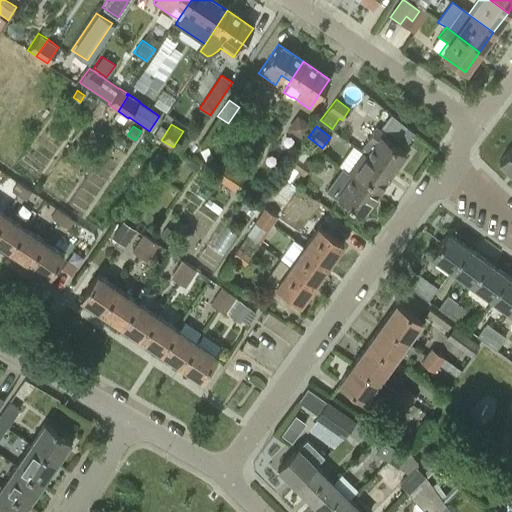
[(413,132),(404,126),(396,137),(405,143),(413,132)]
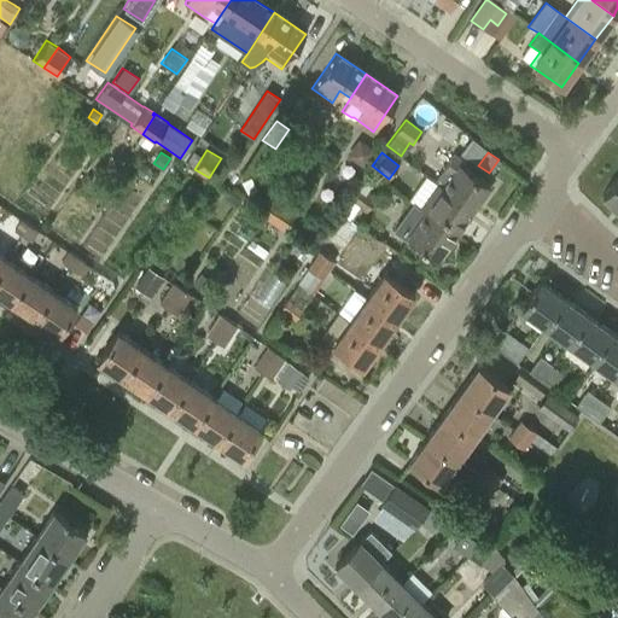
[(443,167),(433,180),(433,181),(436,182),(435,185),(441,187),(470,210),(488,185),(459,164),(461,162),(452,155),(443,167)]
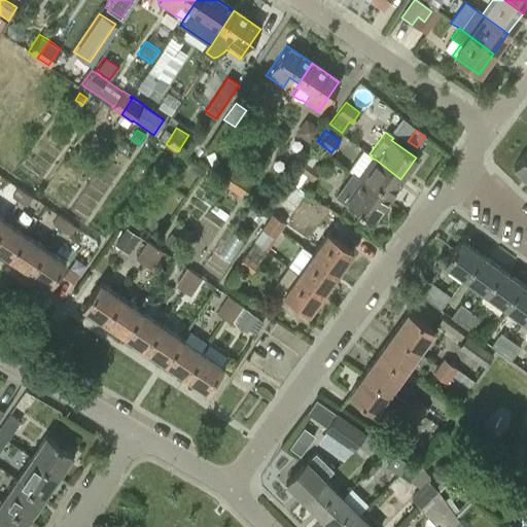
[(213,150),(205,154),(211,165),(218,162),(213,150)]
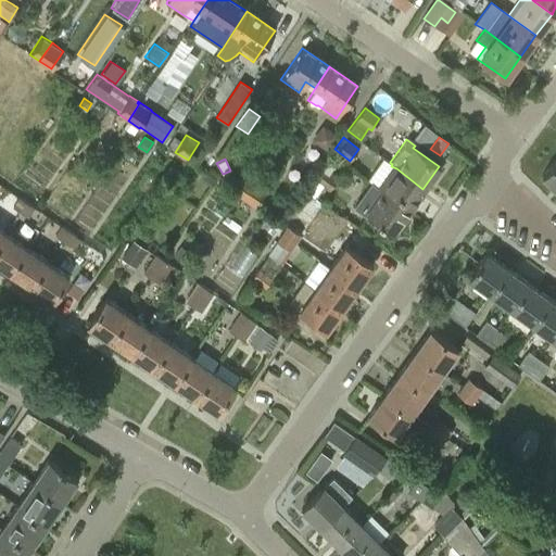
[(328,159),(314,178),(323,186),(329,190),(338,177),(336,176),(342,168),(328,159)]
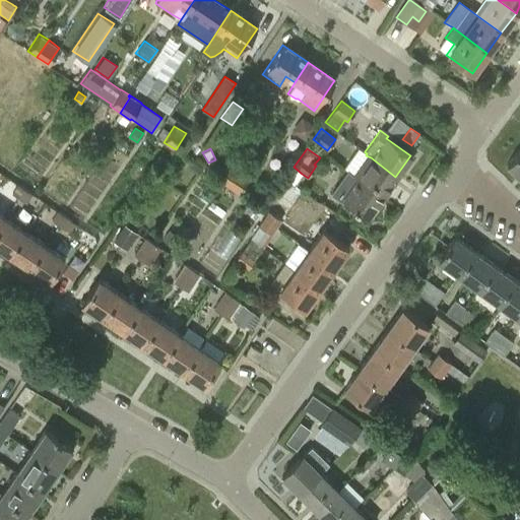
[(519,148),(507,163),(519,175),(519,148)]
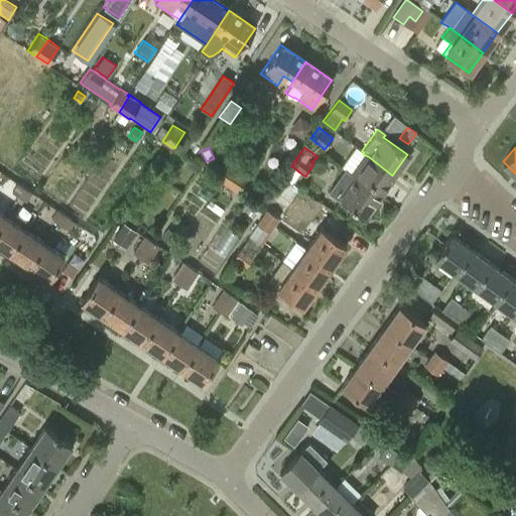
[(349,174),(354,177),(378,196),(392,175),(368,156),(363,154),(350,173),(349,174)]
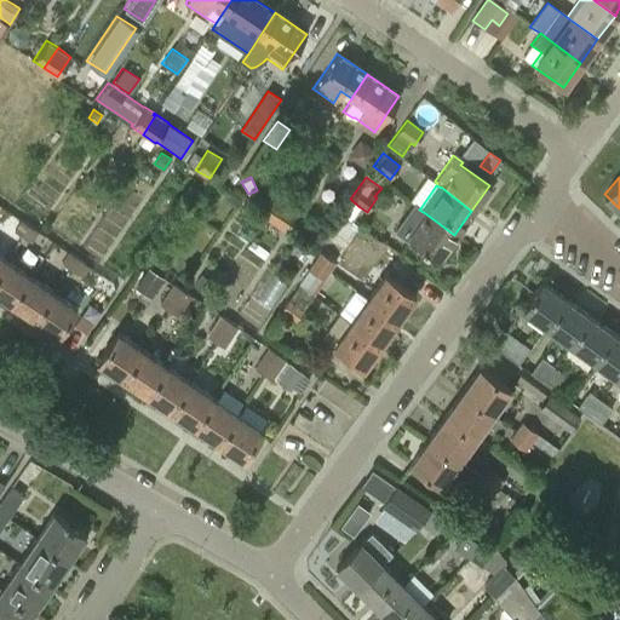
[(258,212),(270,220),(283,200),(280,197),(273,193),(258,212)]
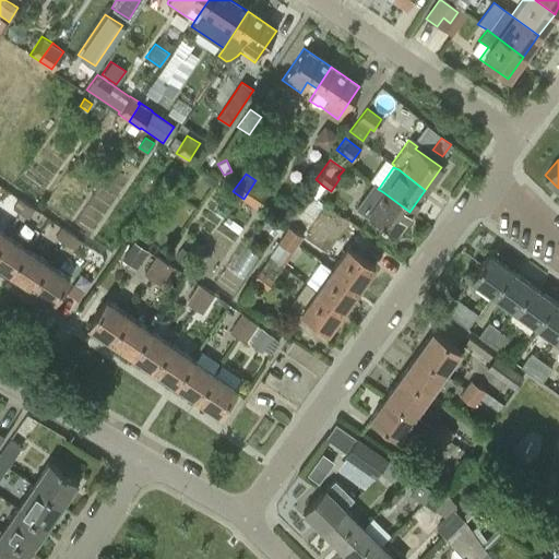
[(324,187),(316,179),(314,179),(306,191),(316,199),(324,187)]
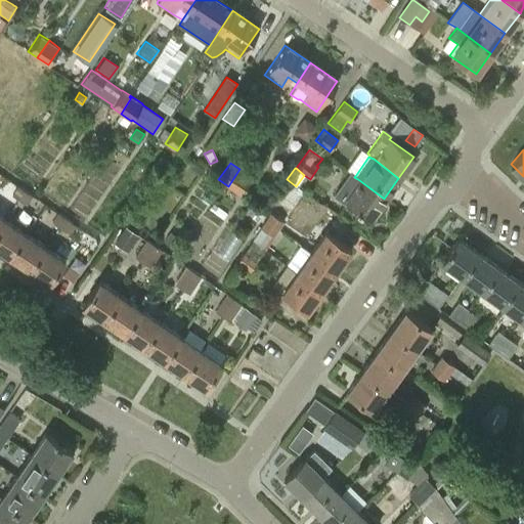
[(251,177),(239,169),(228,186),(239,193),(251,177)]
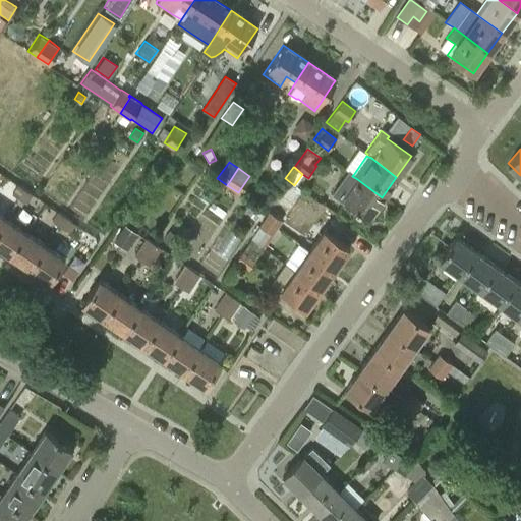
[(366,218),(382,197),(357,179),(352,176),(353,175),(348,171),(331,194),(344,204),(345,203),(366,218)]
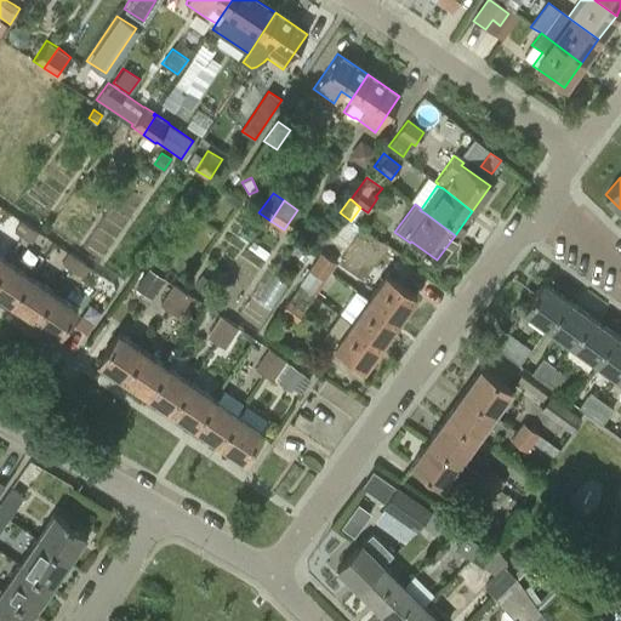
[(29,226),(21,220),(13,231),(22,237),(29,226)]
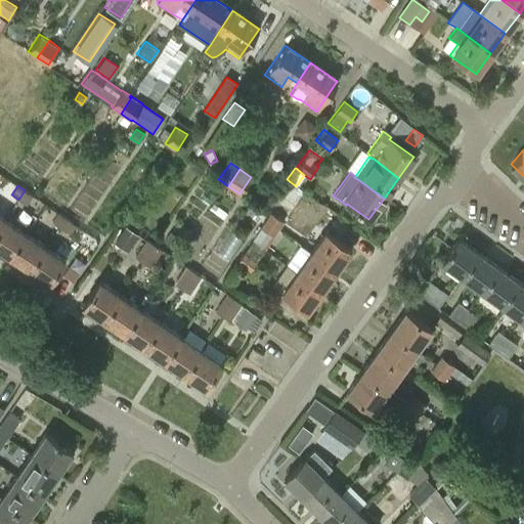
[(32,195),(25,190),(18,200),(26,205),(32,195)]
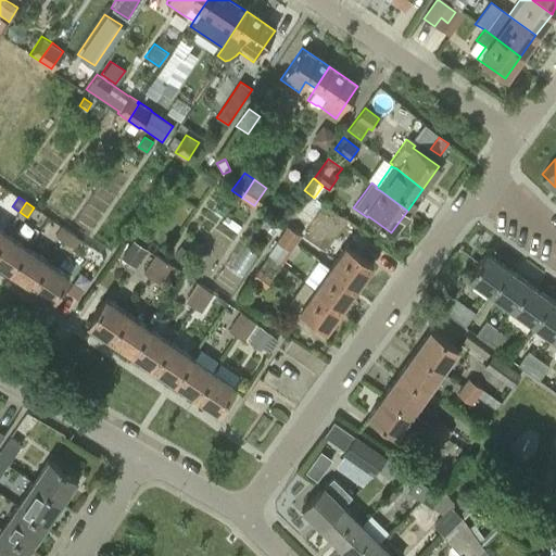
[(276,228),(295,242),(301,235),(300,235),(304,228),(286,215),(281,222),(280,220),(276,228)]
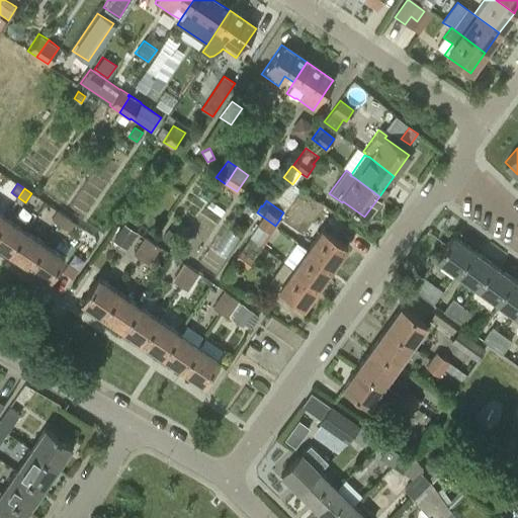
[(64,214),(57,209),(51,219),(58,224),(64,214)]
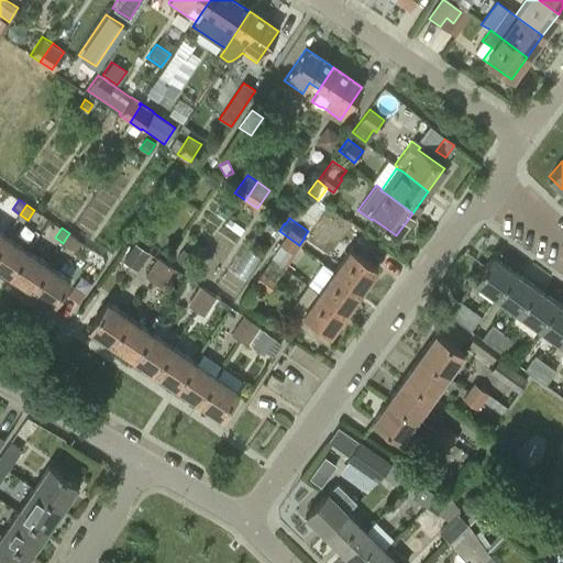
[(294,254),(299,245),(279,231),(274,240),(294,254)]
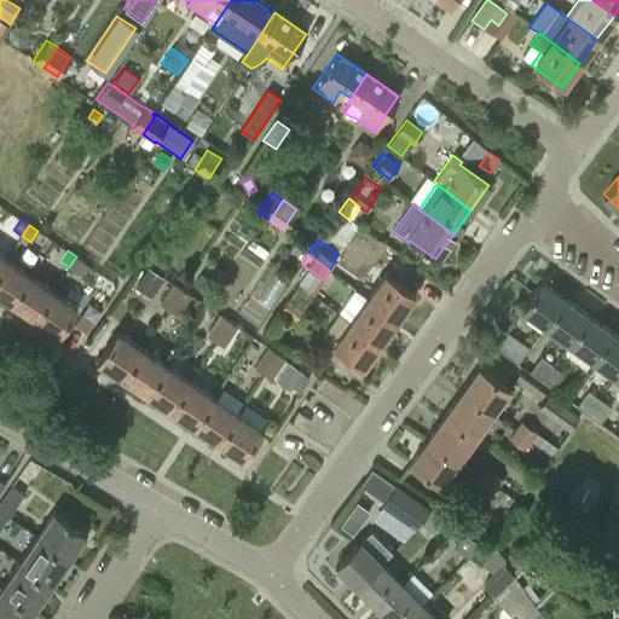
[(86,262),(76,256),(69,267),(79,273),(86,262)]
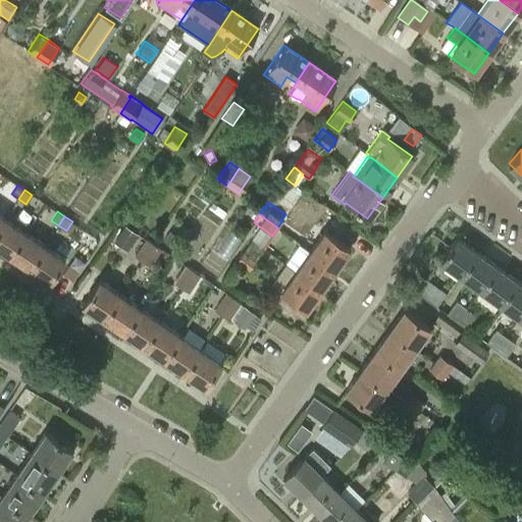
[(4,218),(0,224),(0,249),(8,255),(23,231),(4,218)]
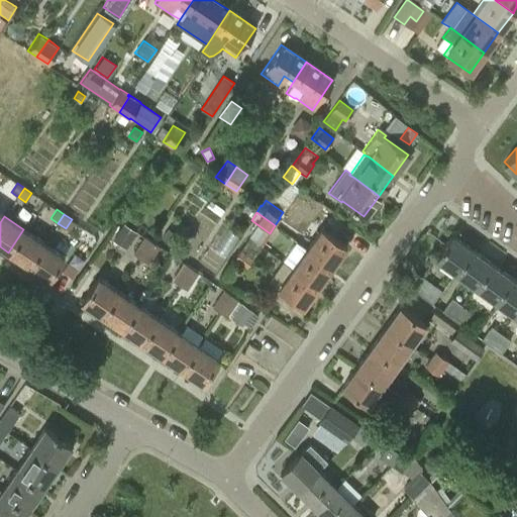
[(136,232),(123,223),(116,234),(129,243),(136,232)]
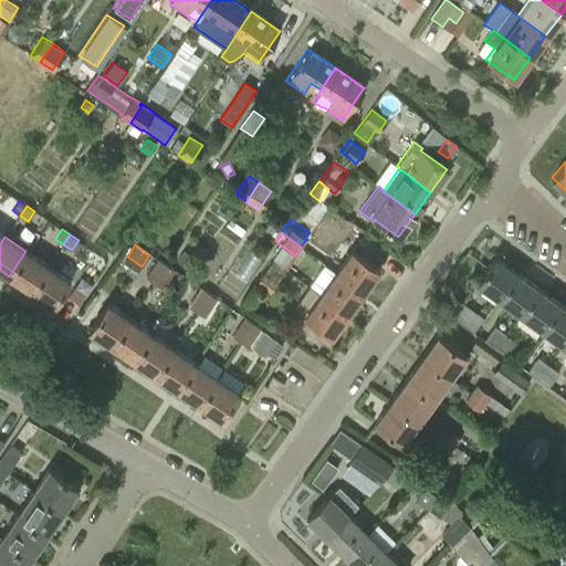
[(194,258),(184,250),(176,261),(187,268),(194,258)]
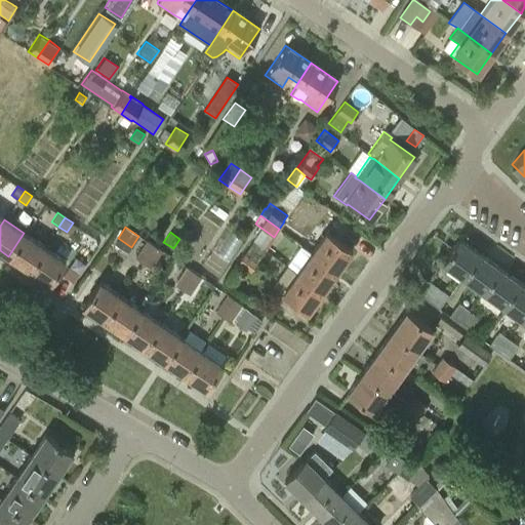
[(324,232),(310,252),(335,271),(350,250),(324,232)]
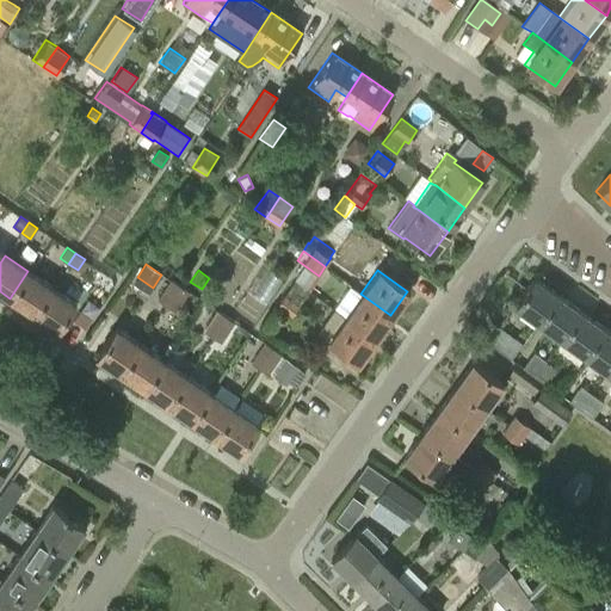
[(10,298),(32,314),(51,287),(28,271),(10,298)]
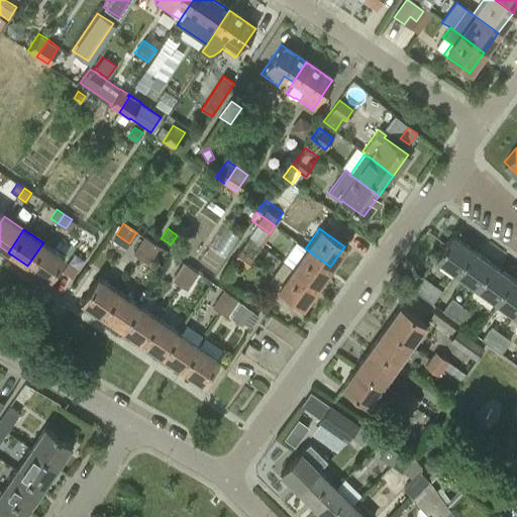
[(434,256),(454,272),(471,248),(450,234),(434,256)]
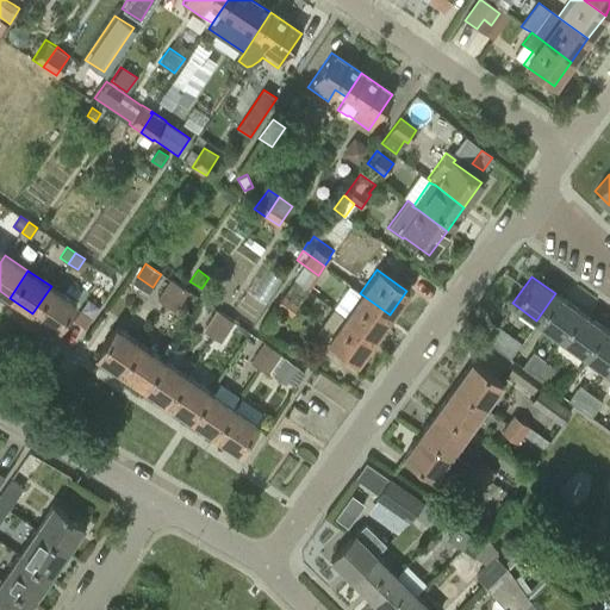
[(165,305),(179,284),(170,278),(156,299),(165,305)]
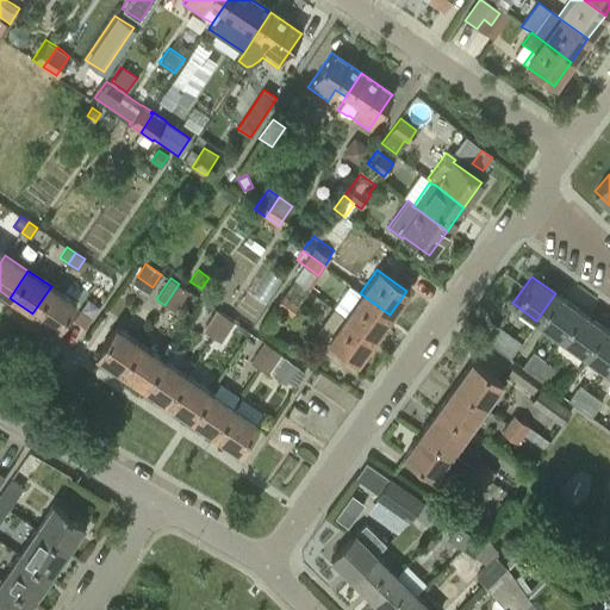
[(187,290),(179,284),(165,305),(174,311),(187,290)]
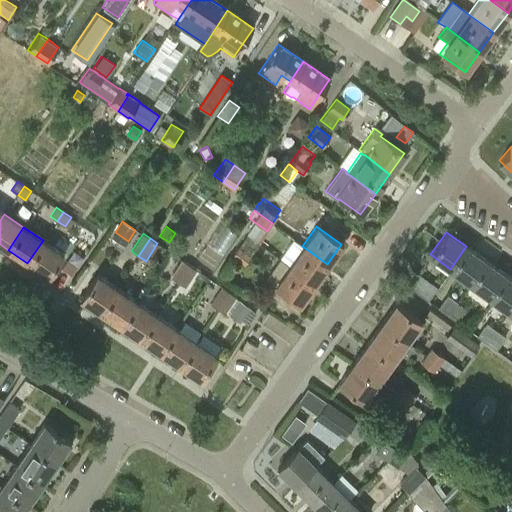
[(43,240),(27,263),(47,276),(63,253),(43,240)]
